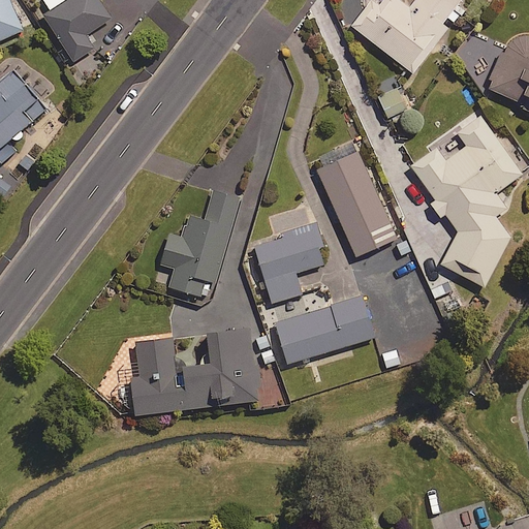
[(0,0),(0,40),(23,30),(8,0),(0,0)]
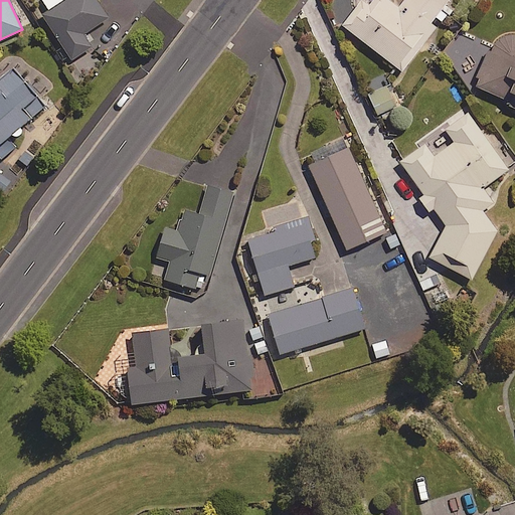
[(41,0),(48,9),(42,13),(71,58),(91,46),(82,34),(108,18),(96,0),(41,0)]
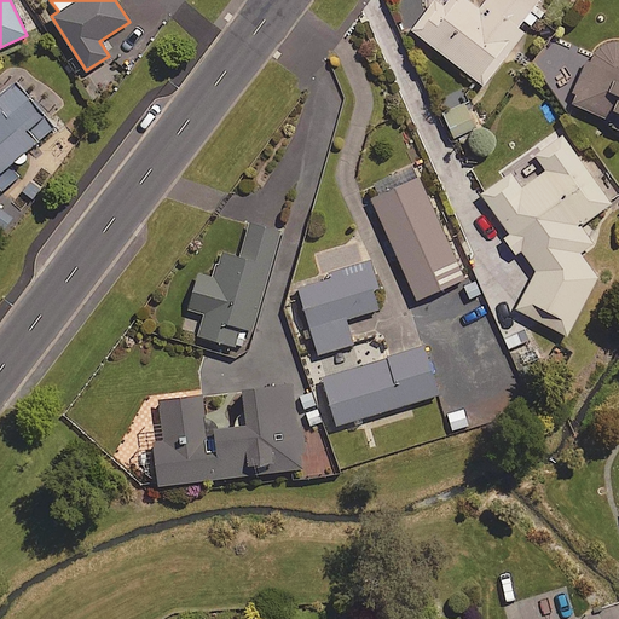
[(537,6),(541,0),(485,0),(479,9),(467,0),(446,0),(444,5),(437,0),(434,0),(411,30),(482,86),(524,33),(516,28),(522,19),(531,25),(543,11),(537,6)]
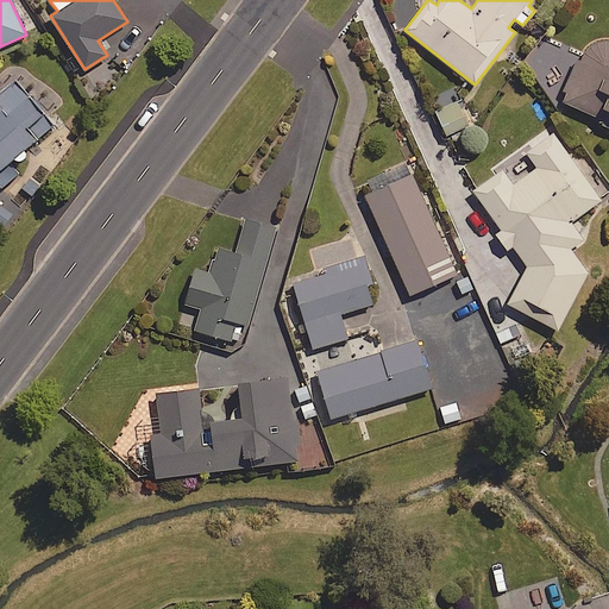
[(579,66),(576,63),(559,100),(600,118),(597,123),(608,127),(608,41),(606,39),(597,39),(589,45),(579,66)]
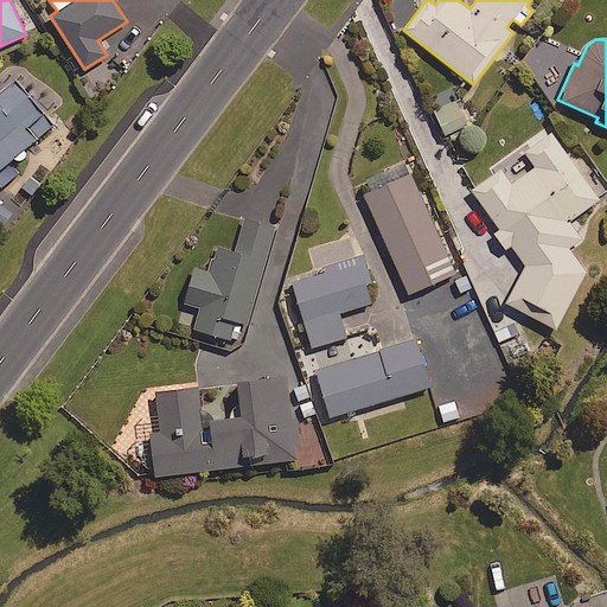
[(19,84),(0,98),(0,187),(14,177),(4,164),(51,126),(19,84)]
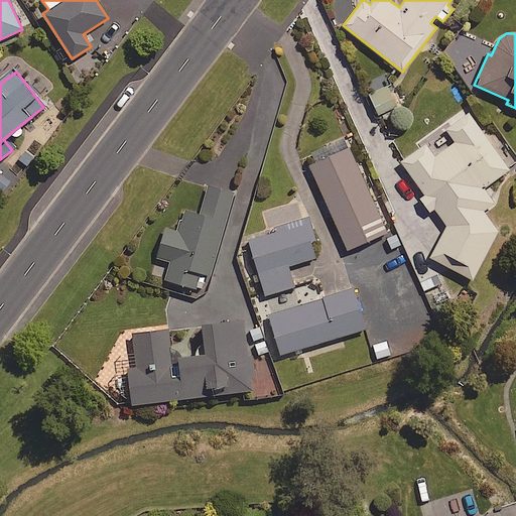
[(394,108),(387,86),(369,92),(376,114),(394,108)]
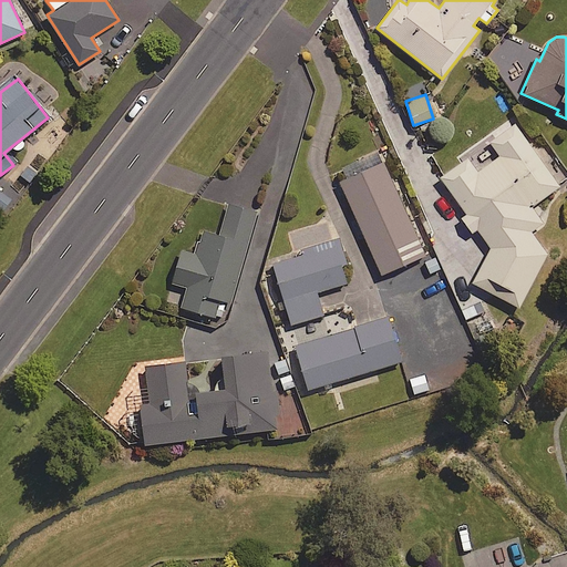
[(441,177),(466,215),(461,218),(473,235),(477,232),(490,250),(473,284),(518,308),(549,249),(529,238),(539,220),(529,206),(566,182),(546,152),(539,156),(514,119),(457,157),(461,164),(441,177)]
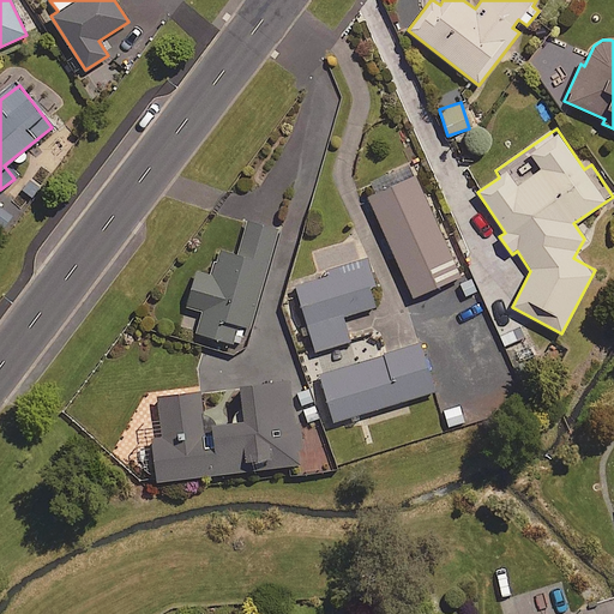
[(459,276),(415,176),(367,198),(411,298),(459,276)]
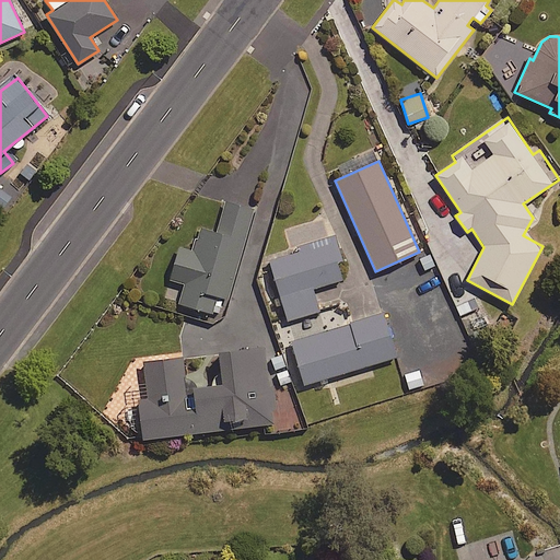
[(11,197),(0,188),(0,205),(2,208),(11,197)]
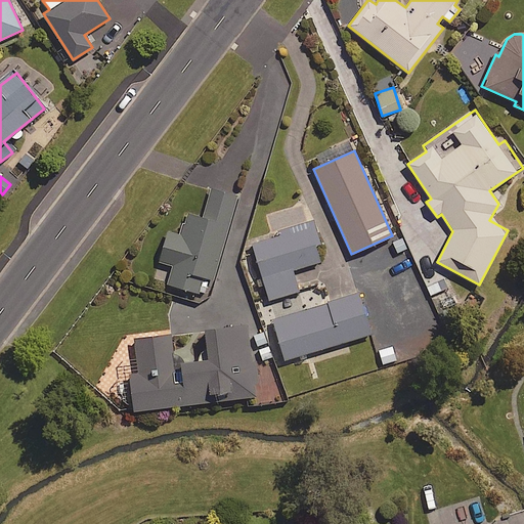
[(236,198),(210,190),(202,219),(187,215),(181,237),(166,233),(158,261),(174,265),(168,285),(208,297),(236,198)]
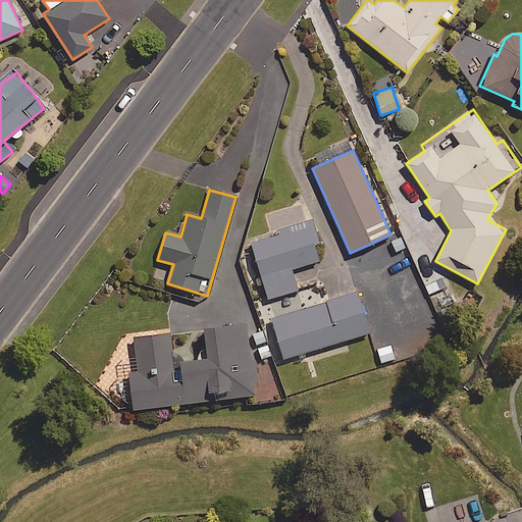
[(319,242),(312,221),(249,241),(267,299),(297,290),(291,269),(318,260),(313,244),(319,242)]
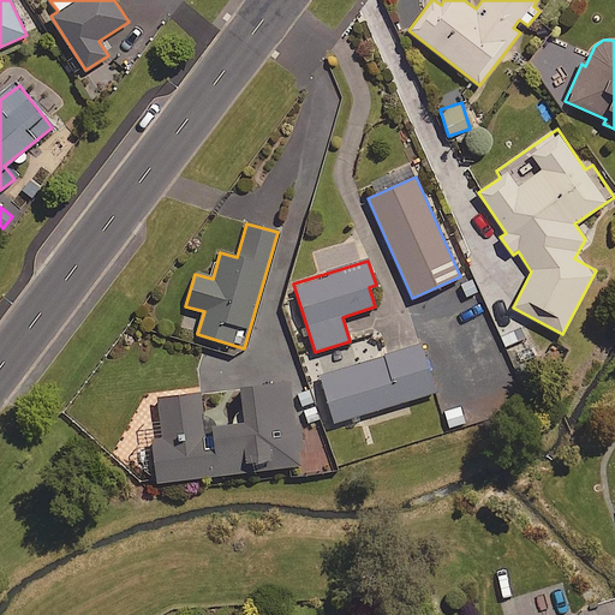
[(435,390),(421,345),(320,376),(334,423),(435,390)]
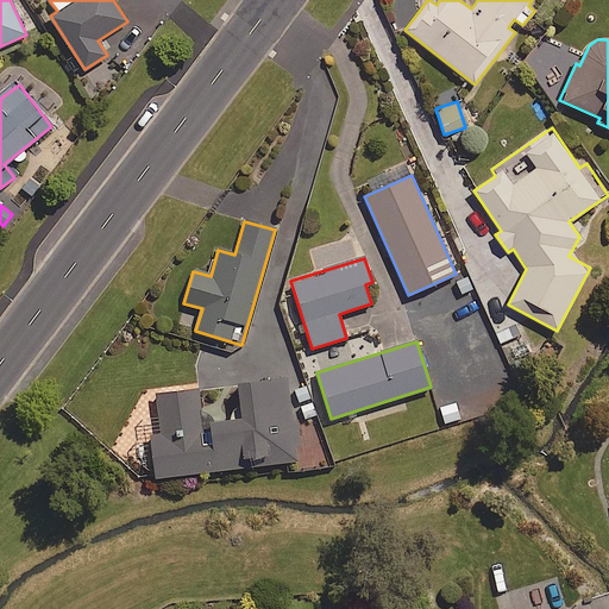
[(292,422),(287,380),(238,384),(242,419),(202,424),(199,389),(156,394),(161,433),(150,434),(155,478),(246,468),(245,459),(270,456),(271,464),(301,460),(297,421),(292,422)]
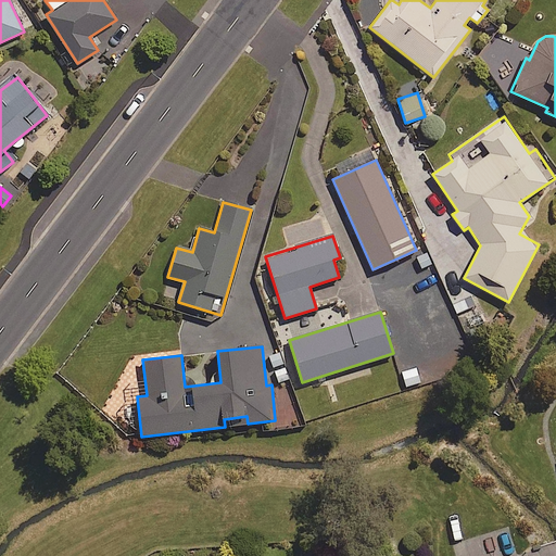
[(416,365),(400,370),(405,388),(421,382),(416,365)]
